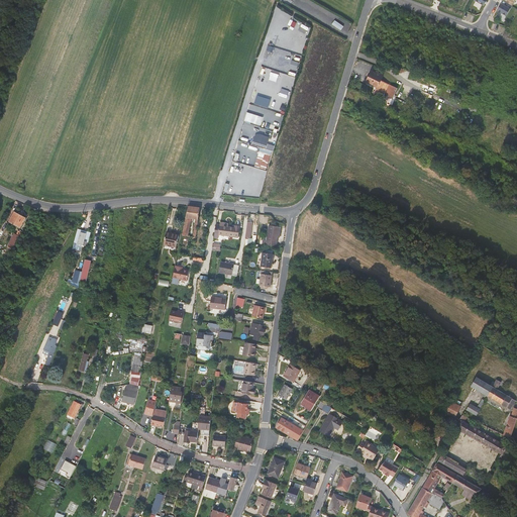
[(512,5),(506,2),(504,5),(501,4),(497,10),(506,16),(512,5)]
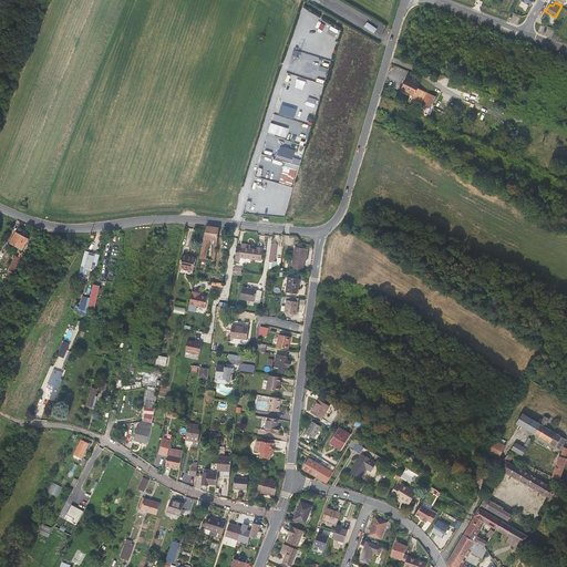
[(329,26),(327,32),(336,35),(338,29),(329,26)]
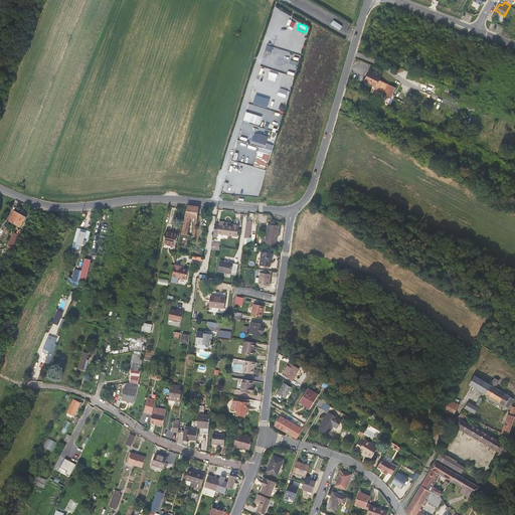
[(375,73),(370,71),(365,81),(375,87),(375,89),(377,90),(376,92),(378,93),(379,91),(383,93),(382,95),(391,99),(395,89),(379,80),(381,74),(376,71),(375,73)]
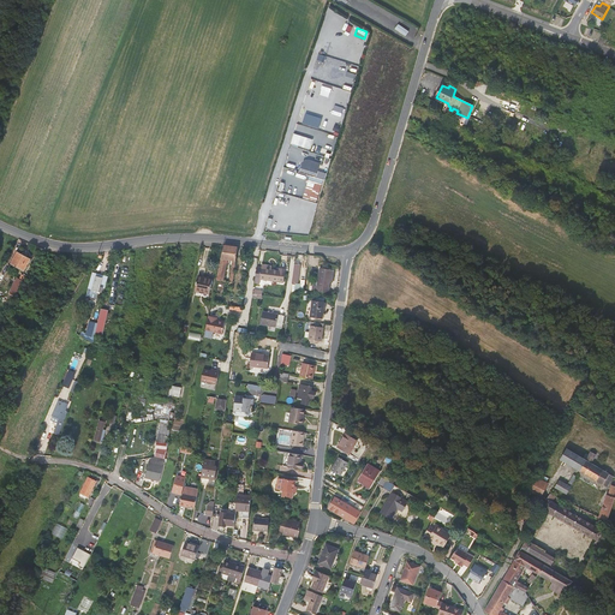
[(291,144),(311,150),(314,138),(293,133),(291,144)]
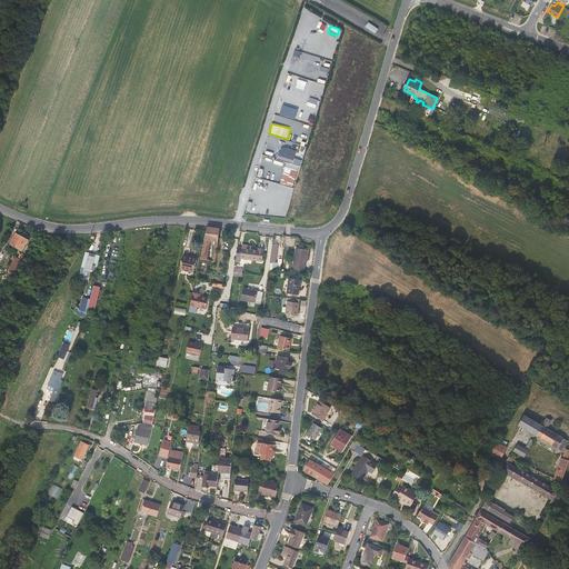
[(281,183),(295,187),(302,159),(292,157),(293,152),(280,149),(278,159),(287,161),(281,183)]
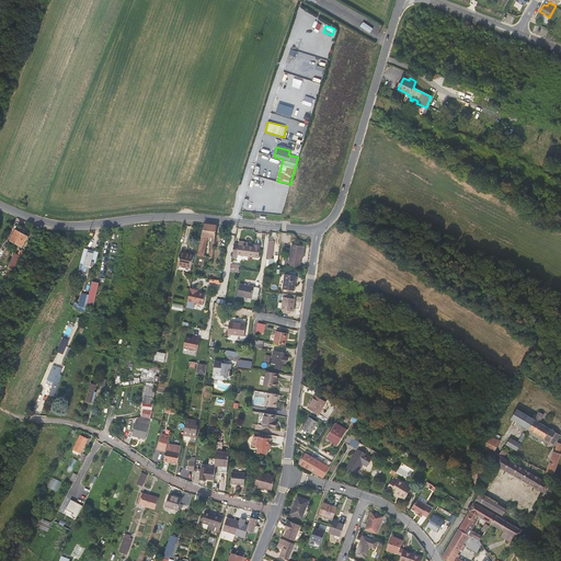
[(282,209),(283,201),(275,199),(274,208),(282,209)]
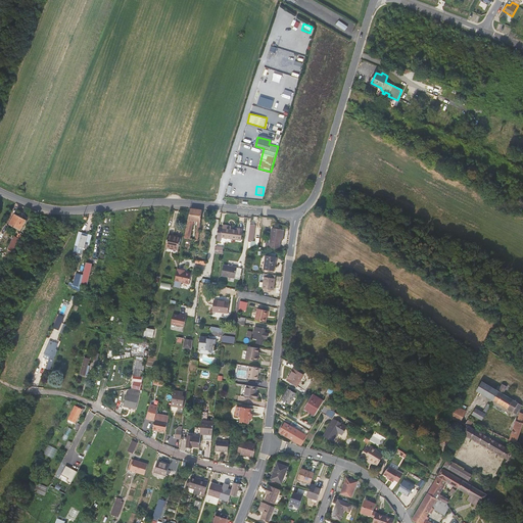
[(197,243),(202,209),(190,208),(189,217),(186,228),(184,238),(190,239),(194,221),(196,222),(196,225),(197,225),(194,242),(197,243)]
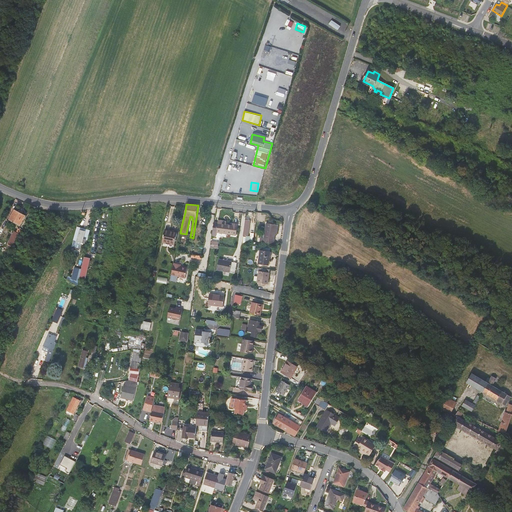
[(20,225),(26,215),(15,209),(10,219),(20,225)]
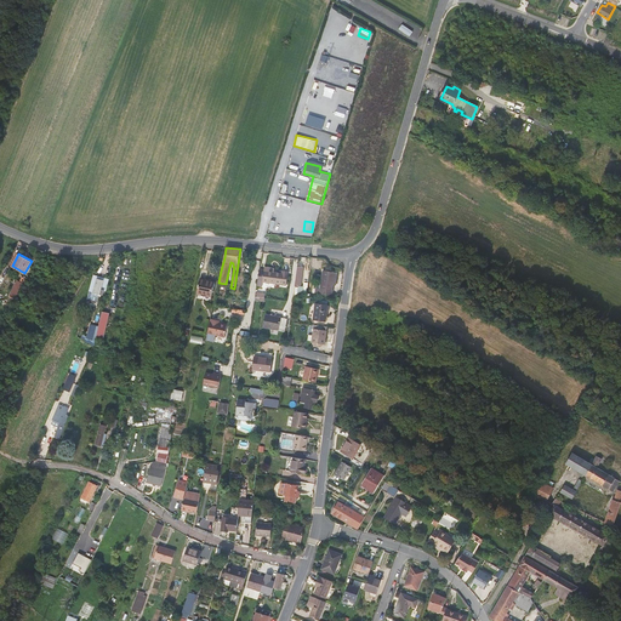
[(265,269),(260,268),(257,285),(262,285),(263,281),(286,285),(288,273),(275,272),(271,271),(271,268),(265,267),(265,269)]
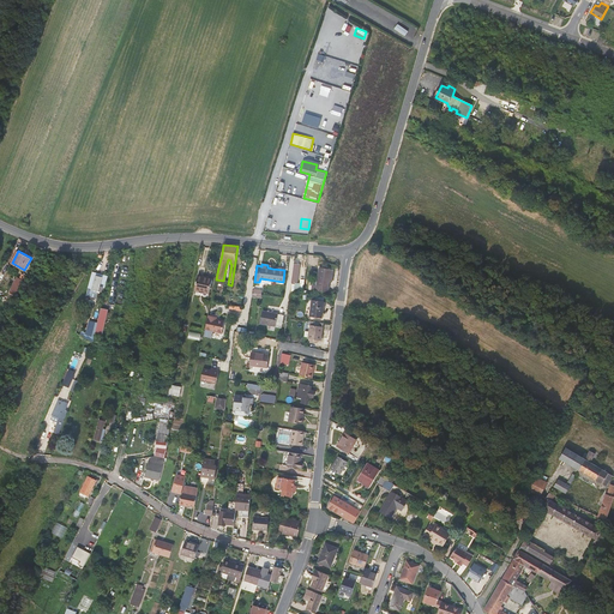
[(317,286),(315,290),(329,293),(330,282),(332,269),(319,268),(317,286)]
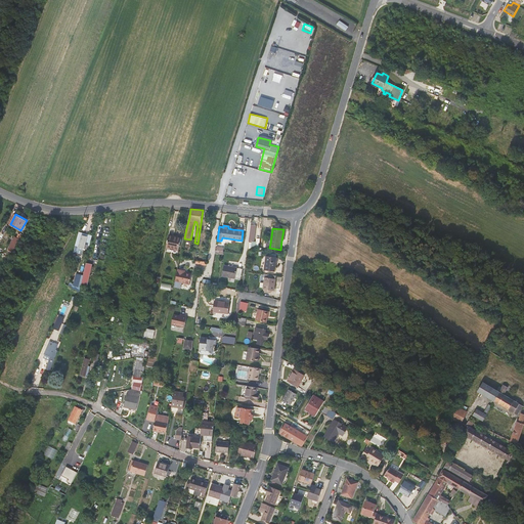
[(12,246),(15,248),(24,233),(19,231),(12,246)]
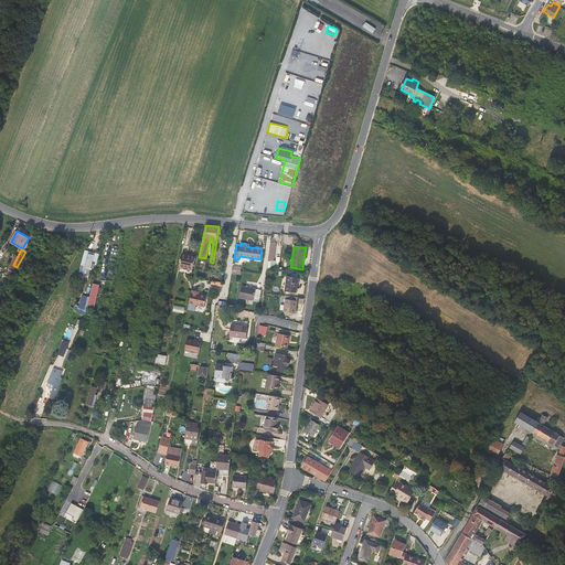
[(94,252),(85,249),(81,268),(80,270),(88,273),(89,268),(93,268),(95,262),(96,262),(98,255),(94,254),(94,252)]
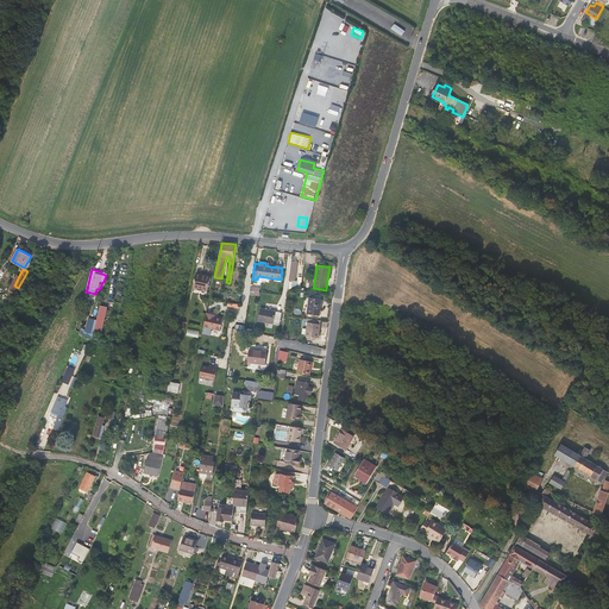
[(194,287),(207,290),(211,276),(196,272),(194,287)]
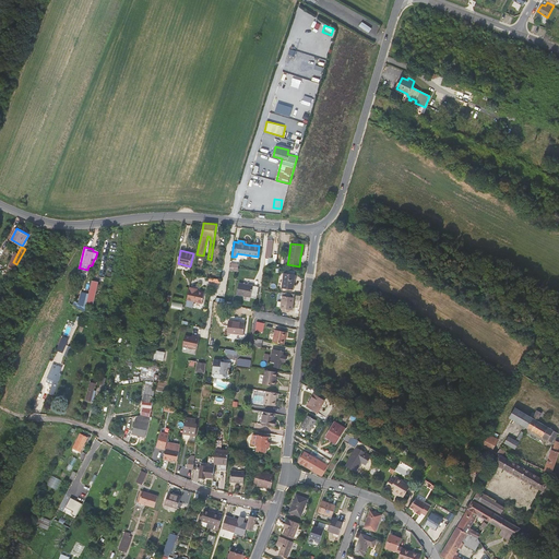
[(283,287),(293,288),(295,275),(285,273),(283,287)]
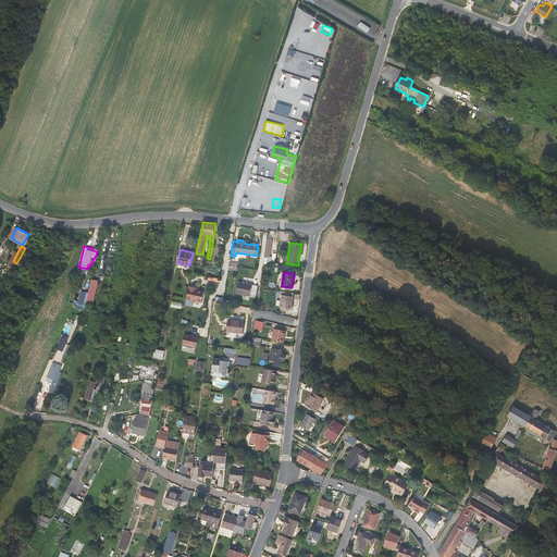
[(89,293),(87,298),(94,300),(96,289),(94,289),(96,280),(93,279),(89,293)]
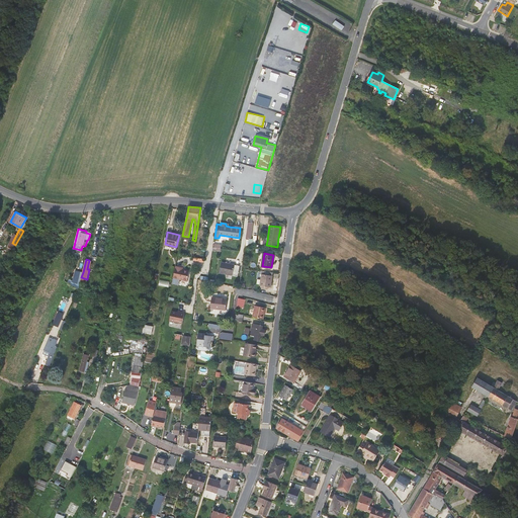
[(220,272),(237,276),(240,266),(222,262),(220,272)]
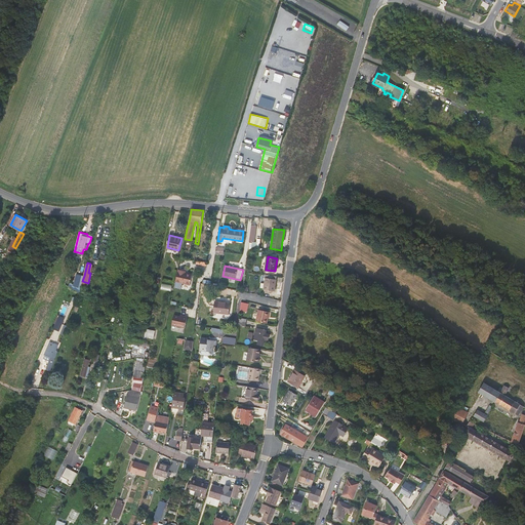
[(186,271),(178,270),(175,282),(190,285),(192,274),(186,273),(186,271)]
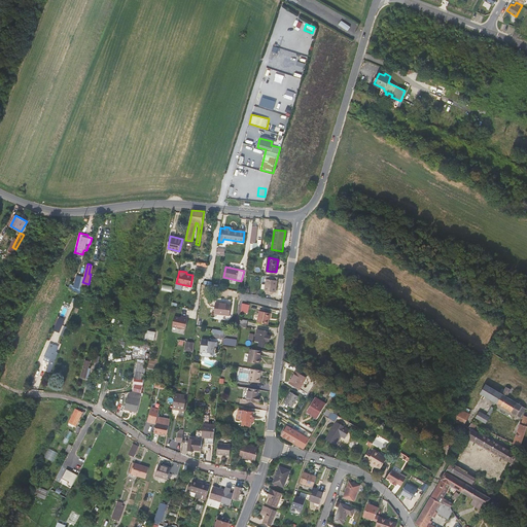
[(77,281),(77,283),(72,289),(79,293),(80,293),(81,289),(82,282),(84,277),(77,275),(76,280),(77,281)]
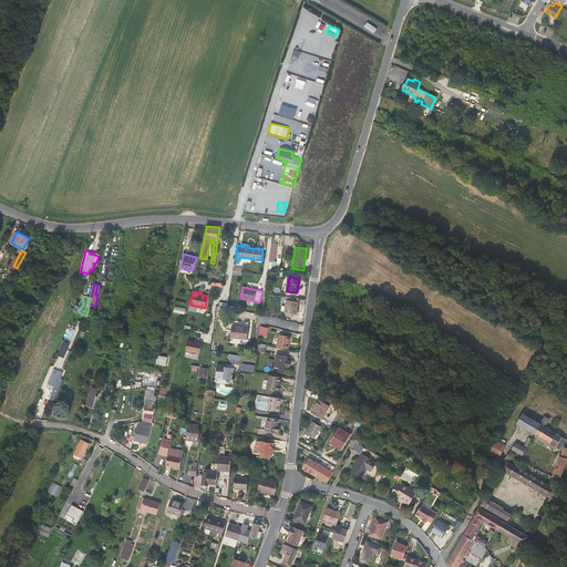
[(299,298),(285,296),(285,300),(287,300),(286,306),(281,306),(281,310),(285,310),(285,312),(288,313),(288,316),(292,317),(294,313),(296,315),(299,298)]
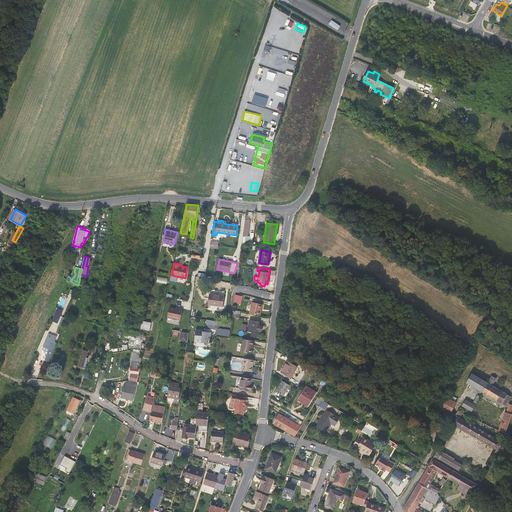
[(79,281),(78,285),(86,290),(87,285),(79,281)]
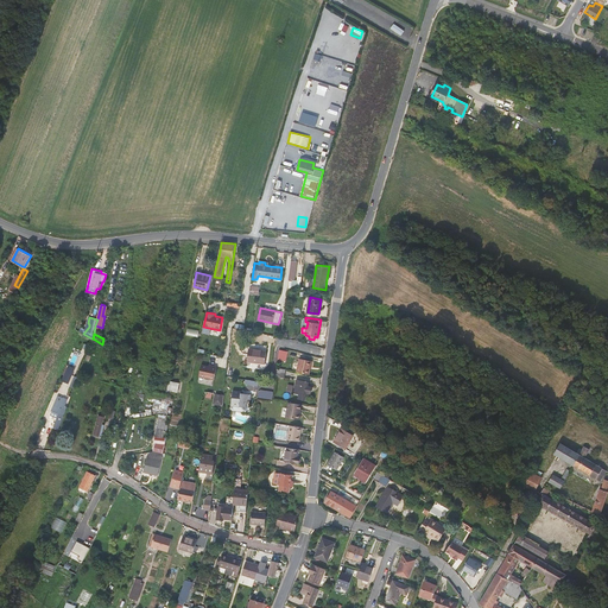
[(247,361),(265,363),(266,352),(248,349),(247,361)]
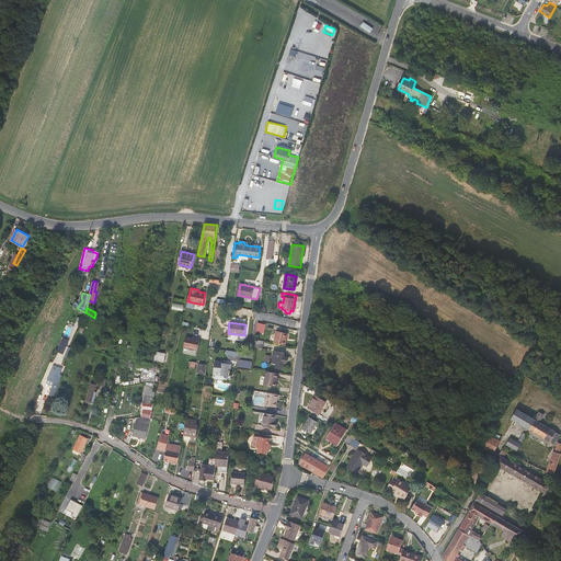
[(267,324),(259,322),(256,331),(265,333),(267,324)]
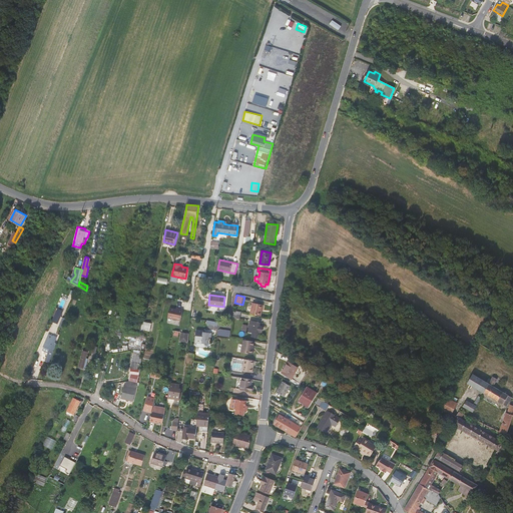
[(249,314),(261,316),(263,305),(252,303),(249,314)]
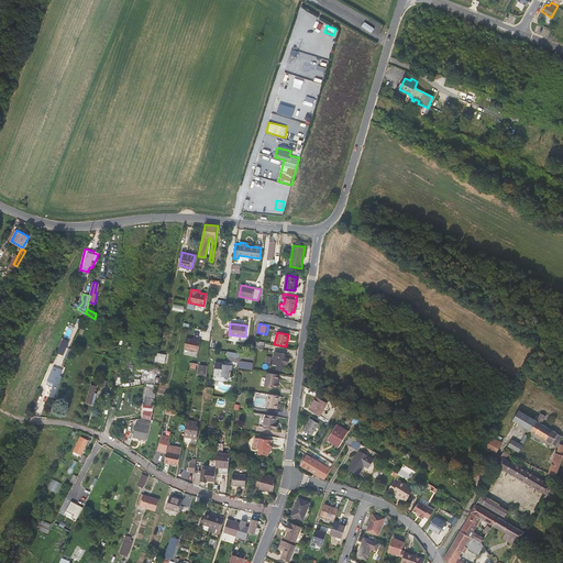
[(192,339),(186,338),(184,349),(198,352),(200,340),(197,339),(196,340),(192,339)]
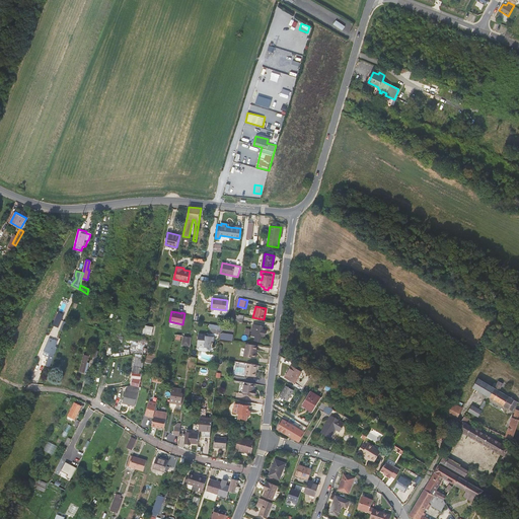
[(57,313),(52,324),(56,325),(61,315),(57,313)]
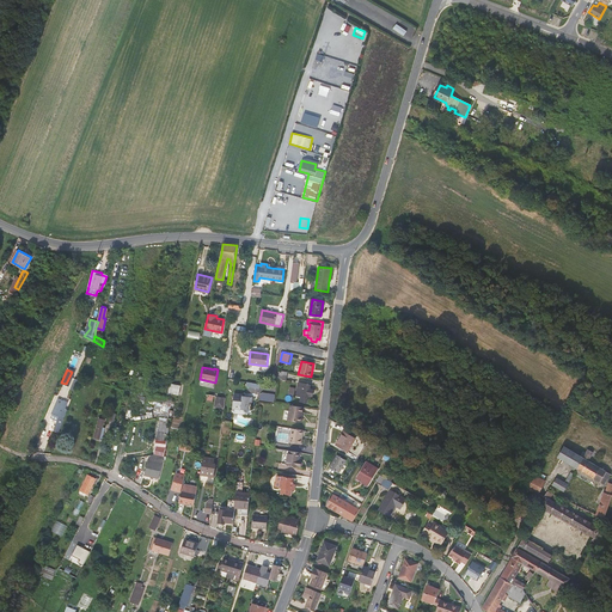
[(301,401),(307,402),(308,396),(312,396),(313,390),(310,389),(311,384),(299,381),(297,395),(298,395),(298,397),(301,398),(301,401)]
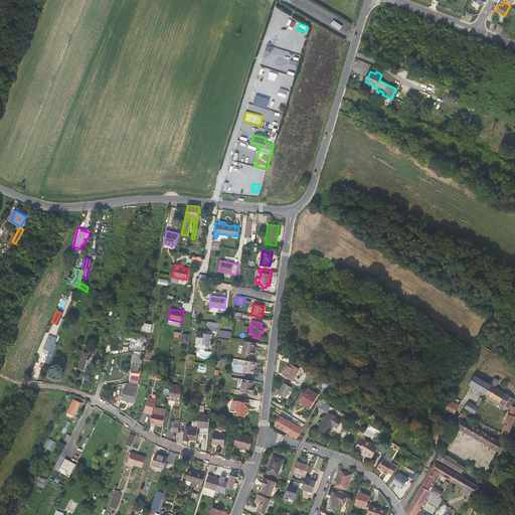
[(152,325),(143,323),(141,333),(144,334),(145,334),(145,331),(150,332),(152,325)]
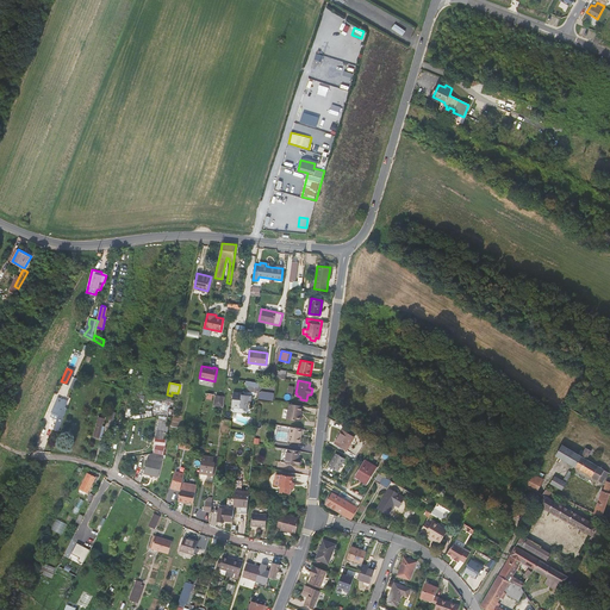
[(234,392),(232,408),(242,408),(246,408),(249,404),(249,400),(253,400),(253,396),(243,394),(243,393),(234,392)]
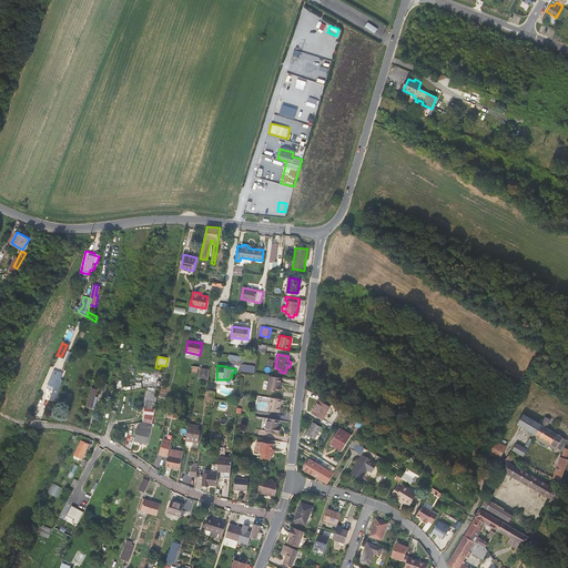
[(208,369),(201,367),(198,381),(206,382),(208,369)]
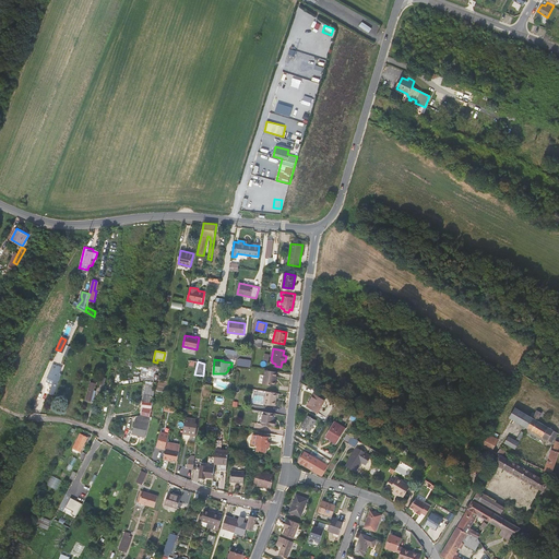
[(58,377),(62,367),(58,366),(57,366),(54,365),(46,382),(52,385),(50,391),(55,392),(56,390),(58,382),(60,377),(58,377)]
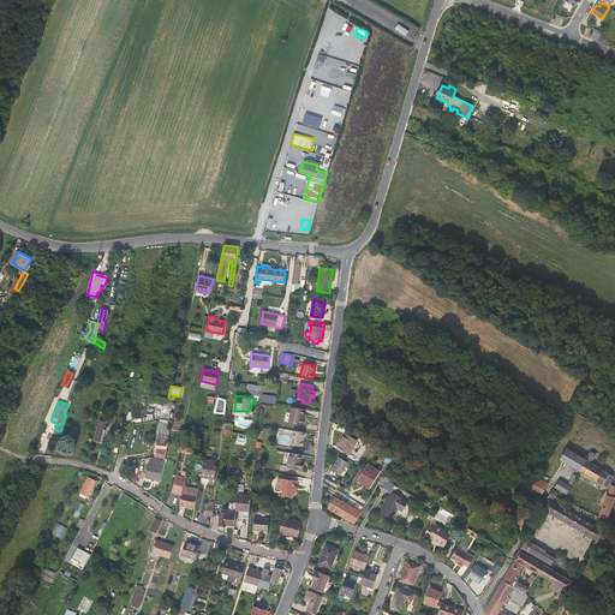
[(162,418),(162,415),(171,416),(172,405),(156,402),(154,416),(162,418)]
